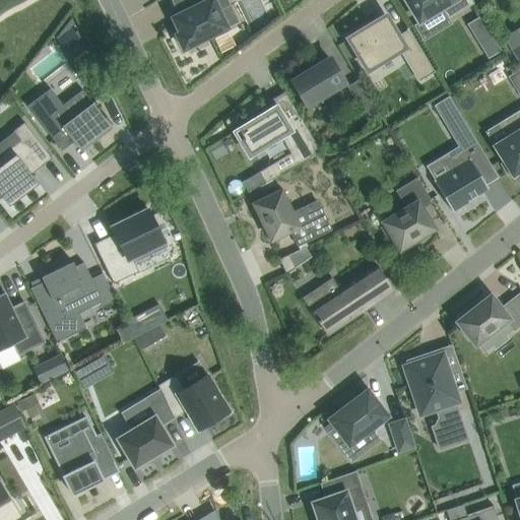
[(195,0),(198,5),(173,17),(181,33),(177,35),(184,49),(191,45),(192,48),(204,43),(202,40),(228,27),(219,11),(231,5),(228,0),(195,0)]
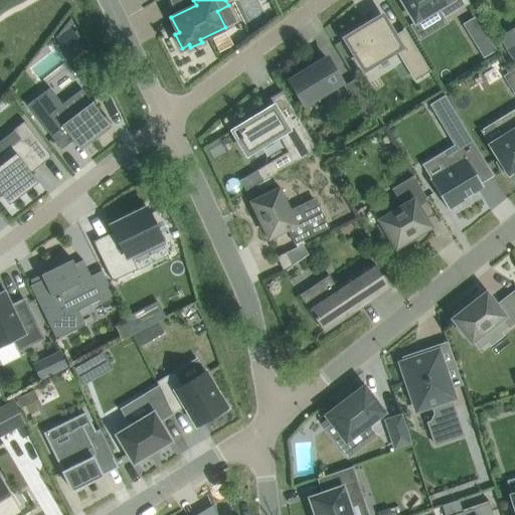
[(401,0),(415,22),(439,8),(445,18),(470,3),(467,0),(401,0)]
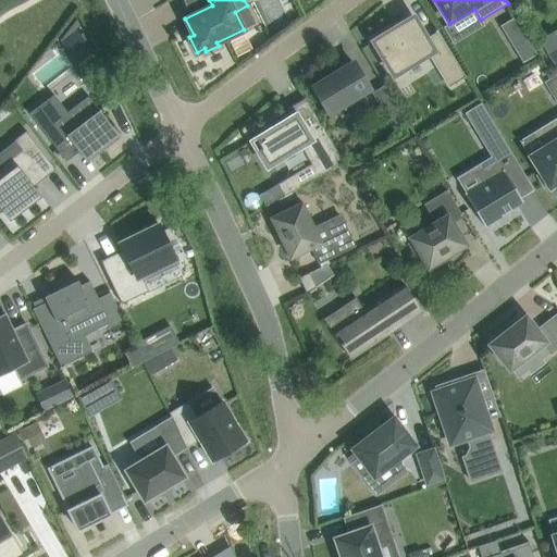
[(413,15),(407,20),(373,40),(394,76),(396,74),(395,73),(429,52),(435,64),(438,62),(453,85),(466,76),(437,29),(435,31),(436,32),(426,38),(413,15)]
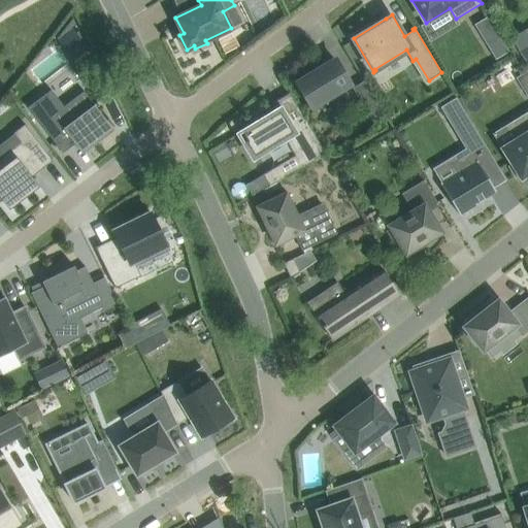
[(73,17),(57,38),(74,60),(89,48),(79,30),(76,32),(72,28),(76,25),(73,17)]
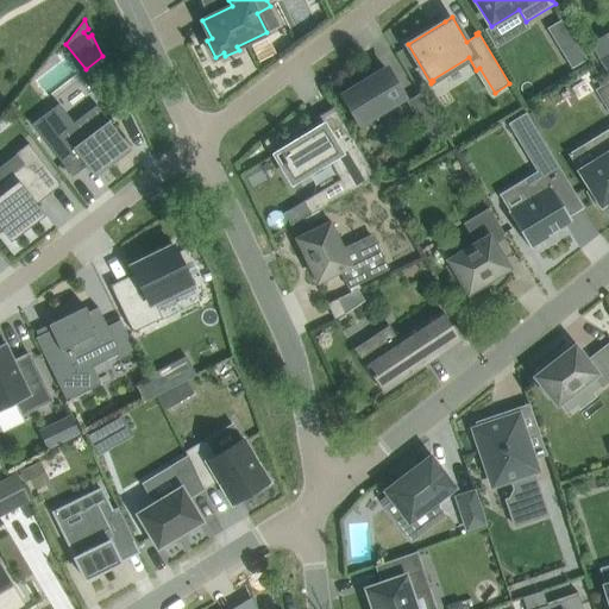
[(608,32),(591,44),(608,71),(608,32)]
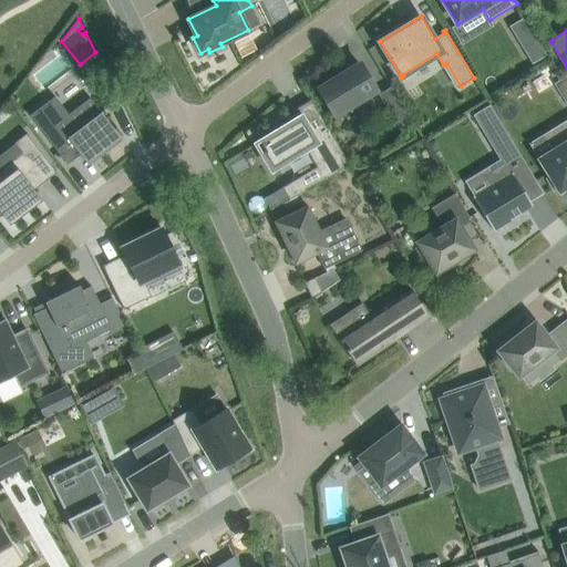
[(547,55),(536,38),(522,47),(533,64),(547,55)]
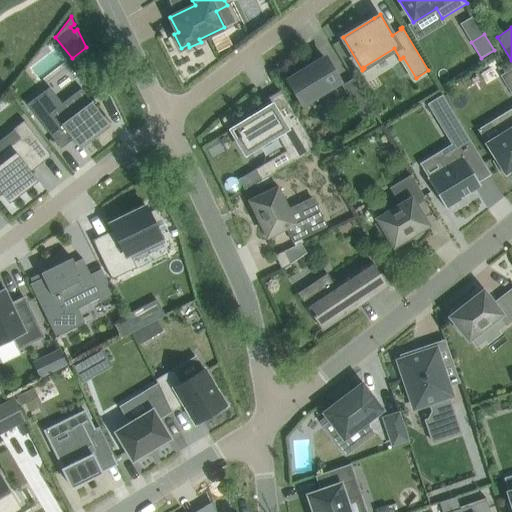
[(289,80),(303,103),(340,81),(325,58),(289,80)]
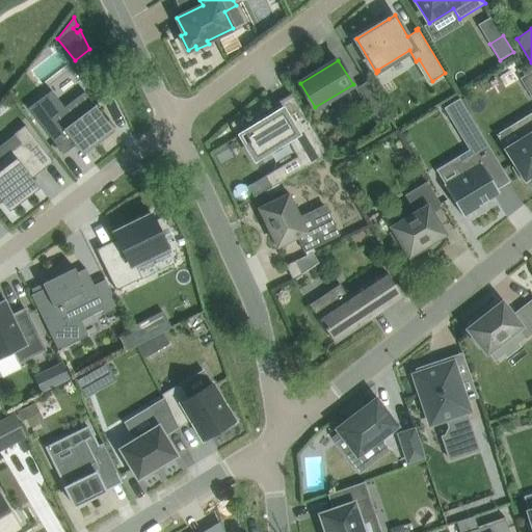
[(531,70),(520,78),(530,95),(531,92),(531,70)]
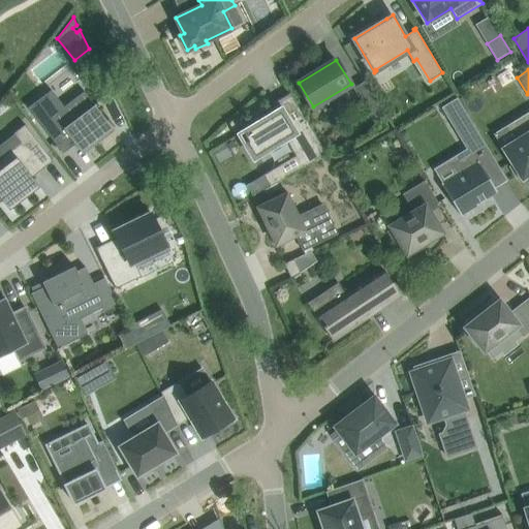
[(375,123),(386,116),(365,81),(353,88),(375,123)]
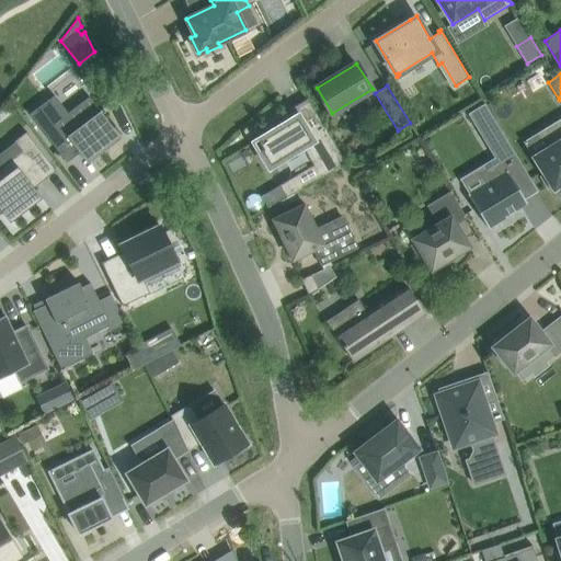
[(86,148),(93,159),(122,138),(90,96),(69,112),(56,94),(31,113),(67,162),(86,148)]
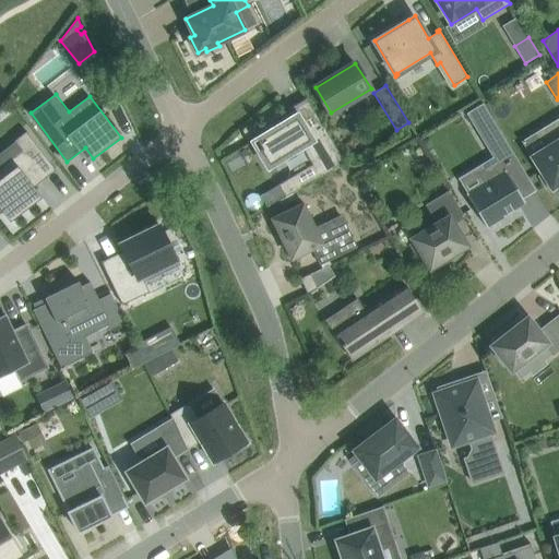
[(305,146),(322,176),(345,162),(321,121),(307,129),(298,114),(257,139),(263,149),(259,151),(269,168),(305,146)]
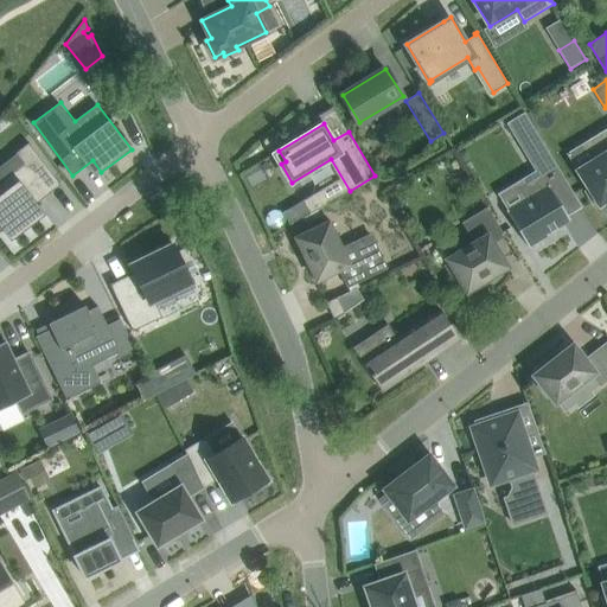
[(596,157),(576,170),(588,189),(585,191),(593,204),(596,202),(599,206),(606,200),(606,127),(587,140),(596,157)]
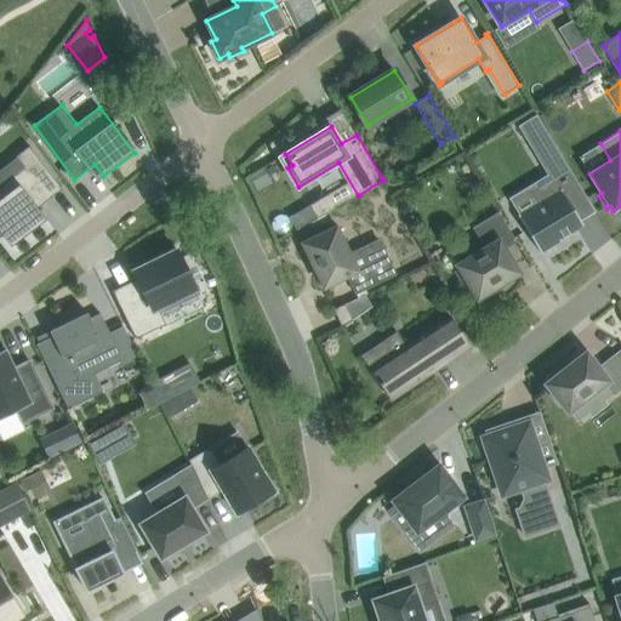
[(537,205),(519,216),(541,254),(562,241),(560,240),(584,226),(576,214),(591,204),(547,132),(529,143),(551,181),(530,193),(537,205)]
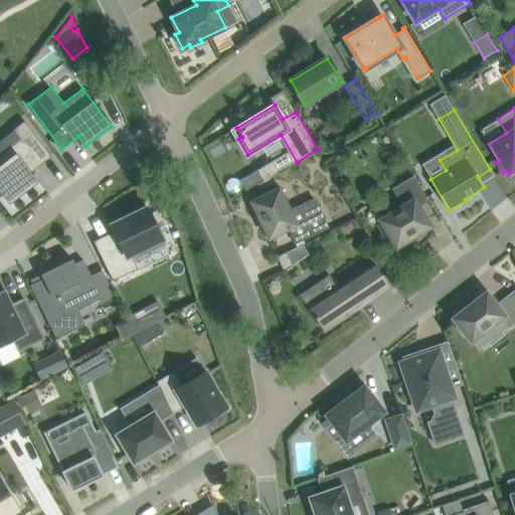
[(21,139),(0,154),(0,191),(9,204),(39,181),(31,172),(51,156),(25,121),(13,129),(21,139)]
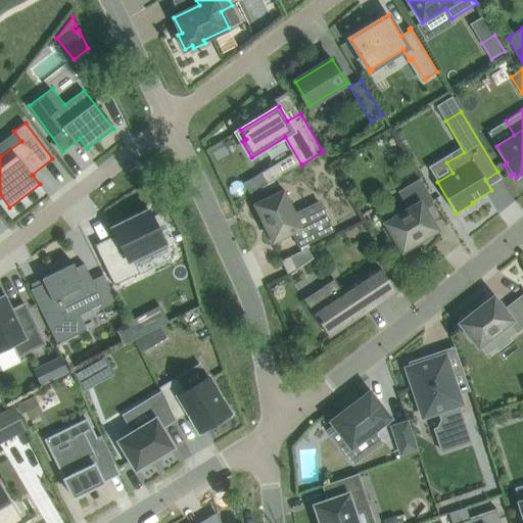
[(280,177),(273,165),(260,173),(262,173),(267,183),(268,183),(268,184),(280,177)]
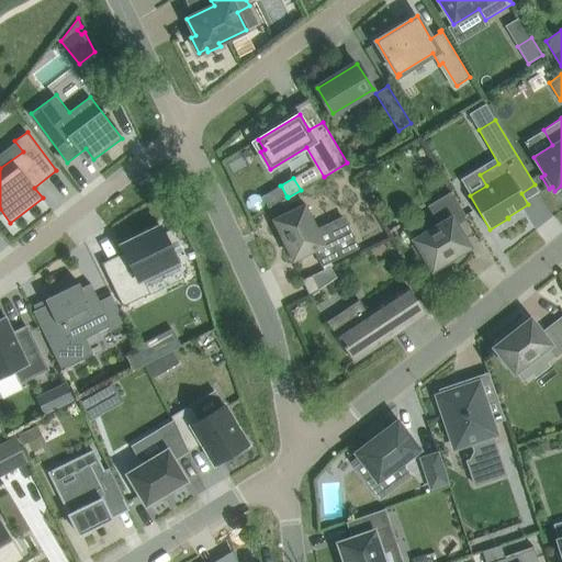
[(287,197),(281,186),(262,197),(269,206),(287,197)]
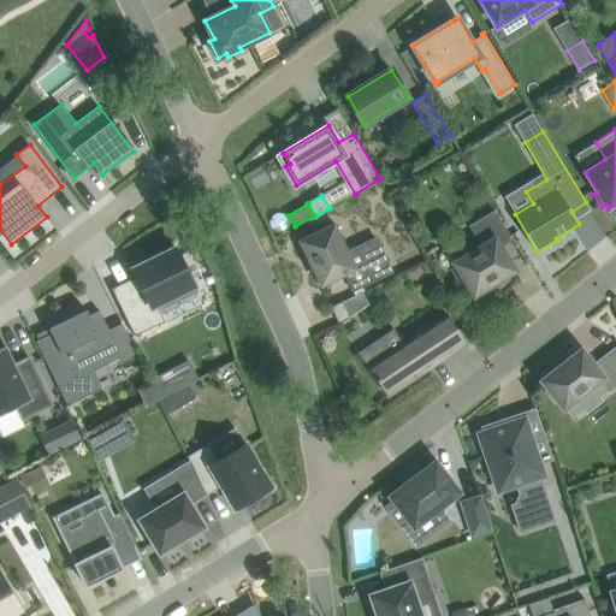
[(456,267),(452,270),(461,284),(466,282),(474,296),(515,271),(498,243),(509,236),(510,238),(511,237),(495,209),(493,211),(495,212),(471,226),(483,246),(454,264),(456,267)]
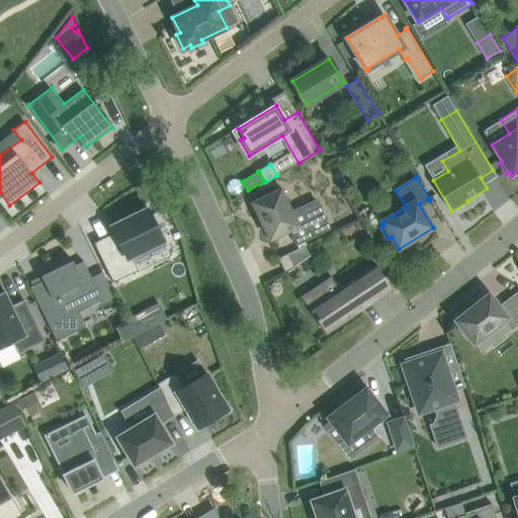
[(255,204),(251,206),(257,218),(260,217),(271,239),(290,230),(297,244),(331,229),(317,200),(292,211),(281,189),(254,202),(255,204)]
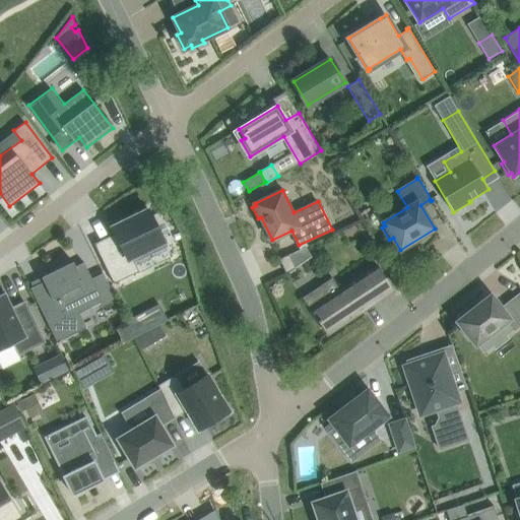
[(116,234),(94,244),(114,283),(139,271),(130,253),(163,237),(148,209),(112,226),(116,234)]
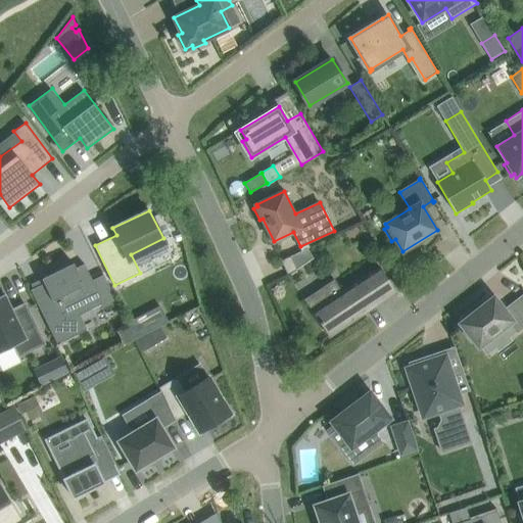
[(290,253),(296,266),(313,256),(306,245),(290,253)]
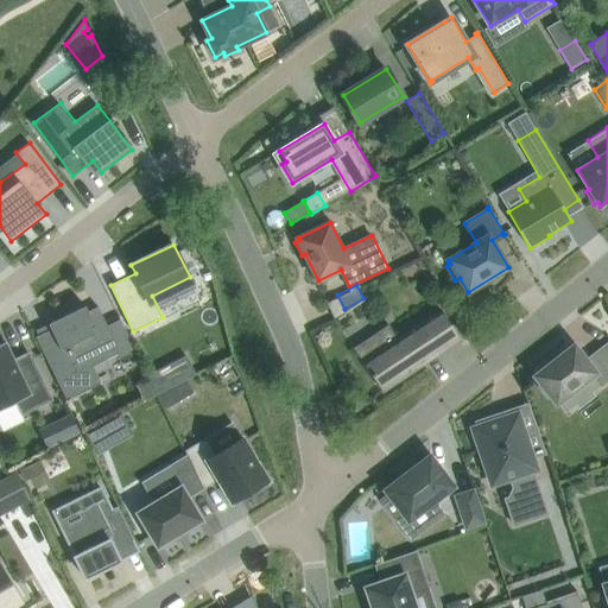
[(339,298),(327,303),(335,318),(346,314),(339,298)]
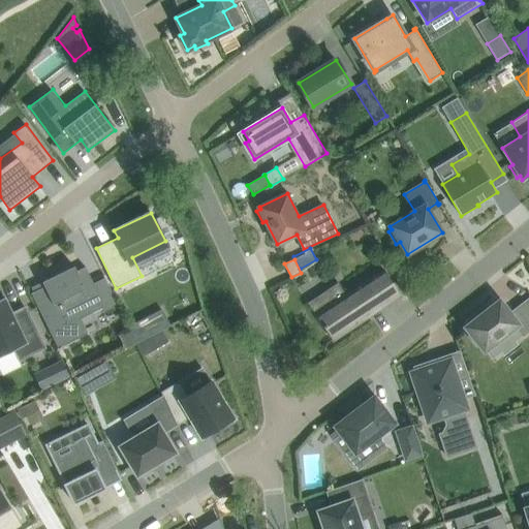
[(74,266),(42,281),(44,286),(31,292),(58,348),(89,333),(81,318),(105,306),(86,267),(78,271),(74,266)]
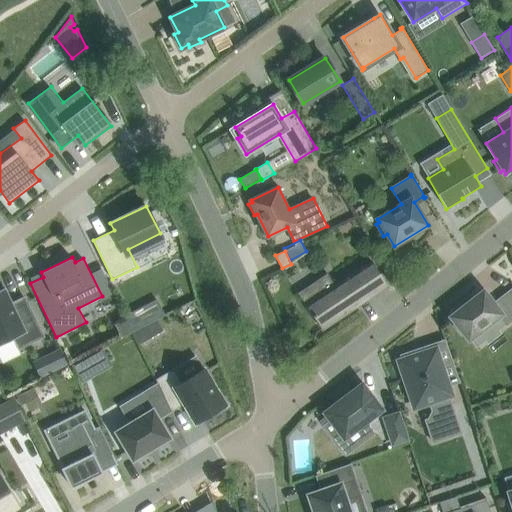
[(298,293),(322,330),(388,286),(371,260),(335,284),(328,273),(298,293)]
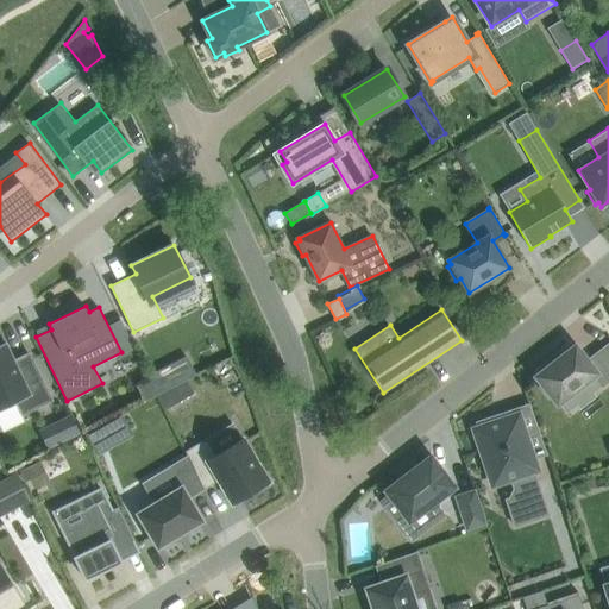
[(13,359),(5,340),(0,341),(0,408),(17,401),(22,412),(51,399),(32,359),(20,365),(18,360),(13,359)]
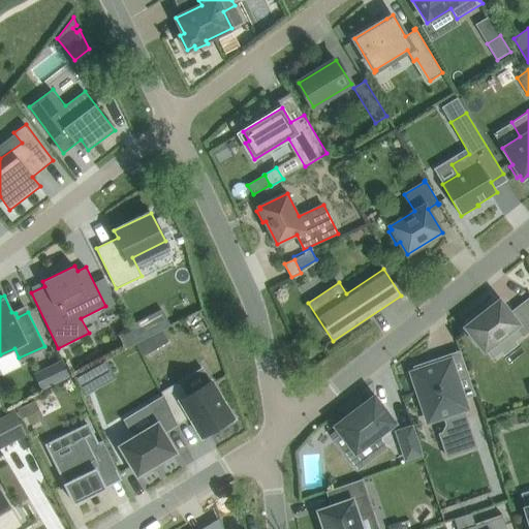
[(499,302),(467,328),(472,334),(469,336),(476,345),(479,343),(485,349),(516,325),(523,335),(528,331),(528,299),(509,314),(499,302)]
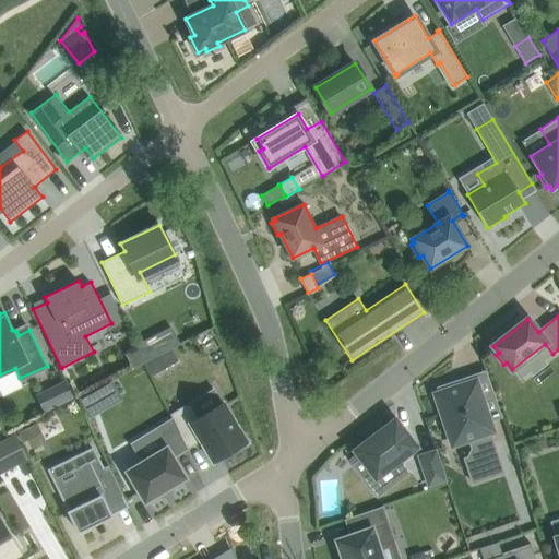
[(135,345),(139,349),(144,361),(163,353),(154,335),(135,345)]
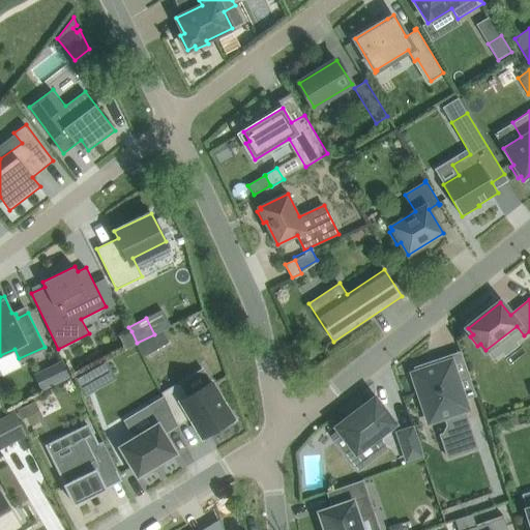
[(152,352),(145,340),(138,343),(145,356),(152,352)]
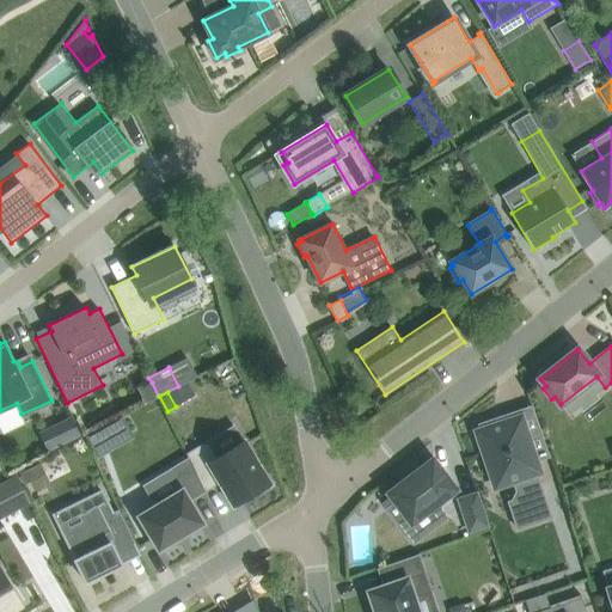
[(497,471),(503,489),(513,485),(515,491),(512,500),(508,501),(516,528),(551,518),(537,472),(538,472),(520,417),(505,423),(503,417),(481,424),(482,430),(478,432),(491,472),(497,471)]
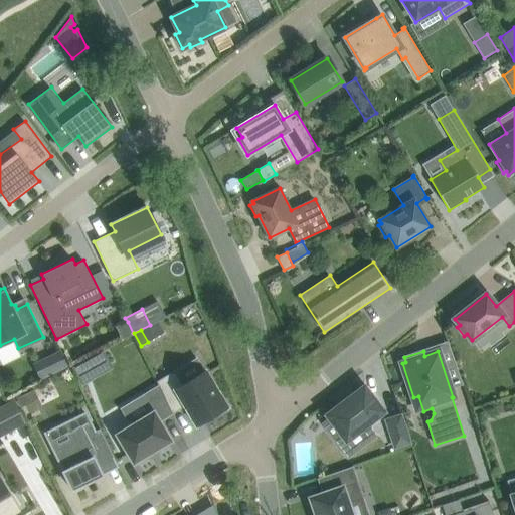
[(52,358),(59,371),(68,366),(62,353),(52,358)]
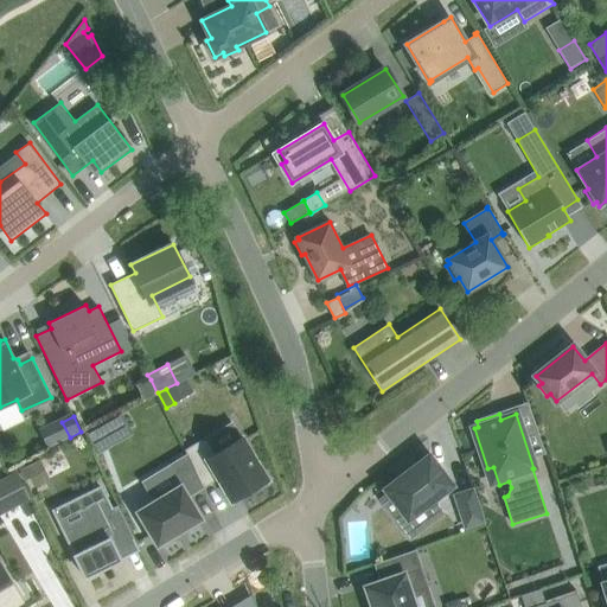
[(113,445),(101,425),(85,433),(96,454),(113,445)]
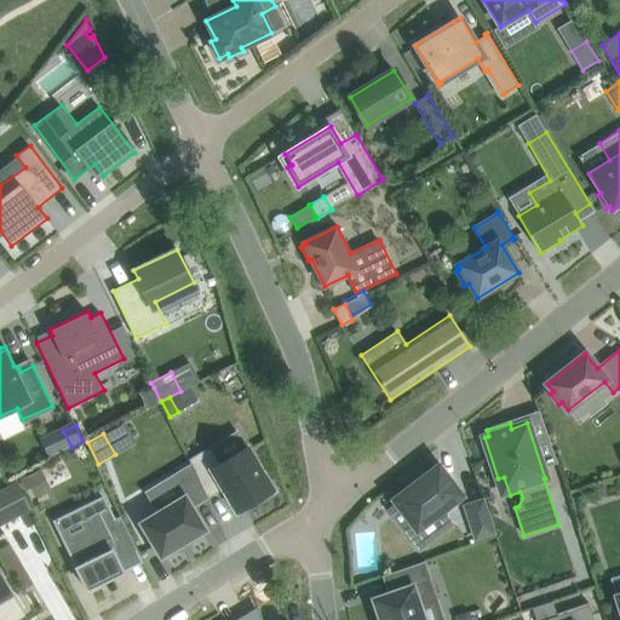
[(211,446),(190,458),(208,498),(223,489),(237,512),(274,491),(247,447),(220,463),(211,446)]
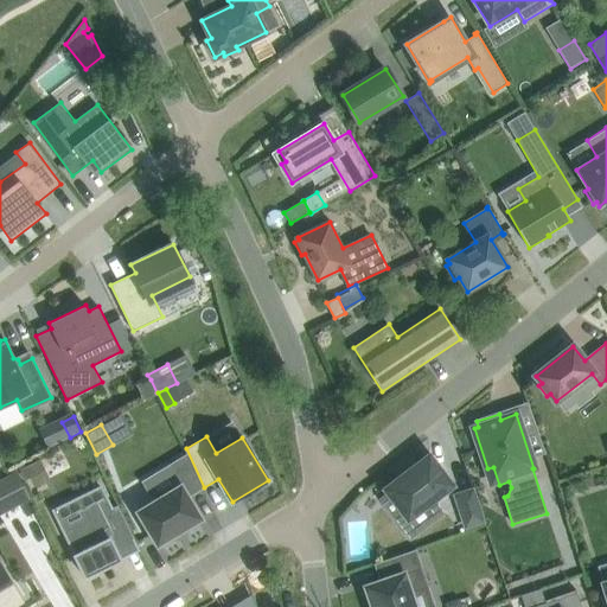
[(189,497),(204,487),(186,449),(185,449),(187,453),(168,465),(180,485),(136,512),(158,545),(174,536),(174,537),(186,530),(186,529),(203,519),(189,497)]
